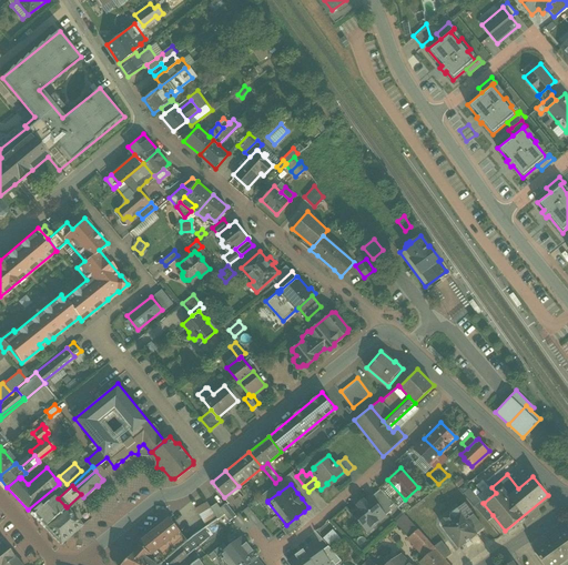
[(272,485),(256,497),(263,505),(267,502),(267,501),(279,493),(272,485)]
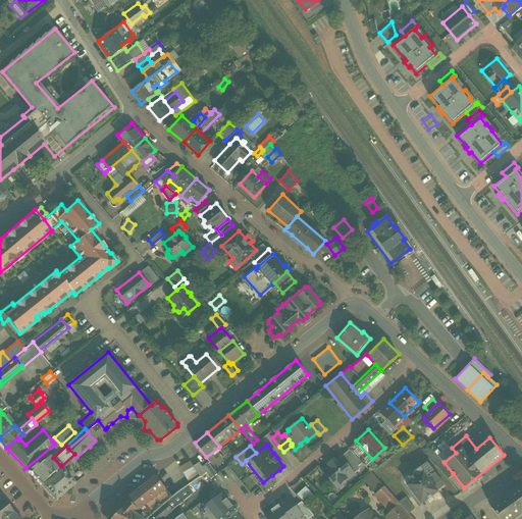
[(357,465),(361,461),(349,448),(341,455),(355,471),(359,467),(357,465)]
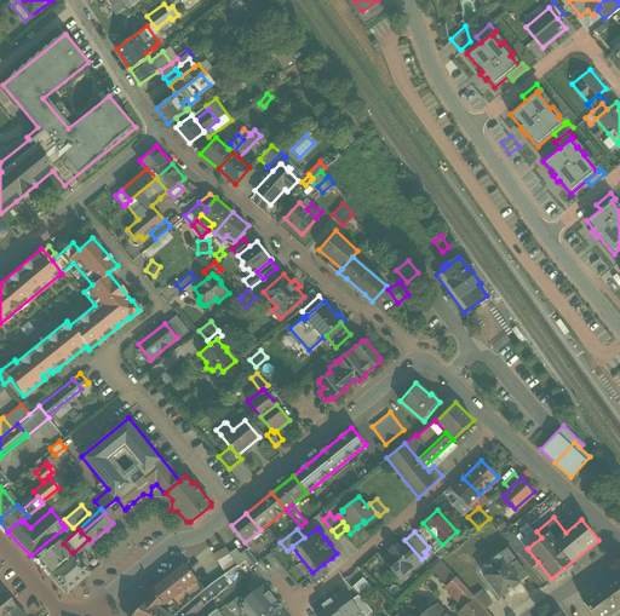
[(524,545),(515,534),(509,540),(517,550),(524,545)]
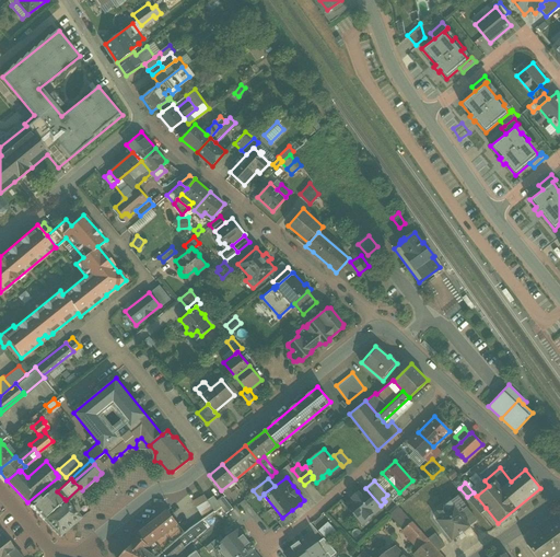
[(54,487),(45,494),(43,492),(28,503),(33,509),(34,508),(43,518),(65,499),(57,491),(54,487)]
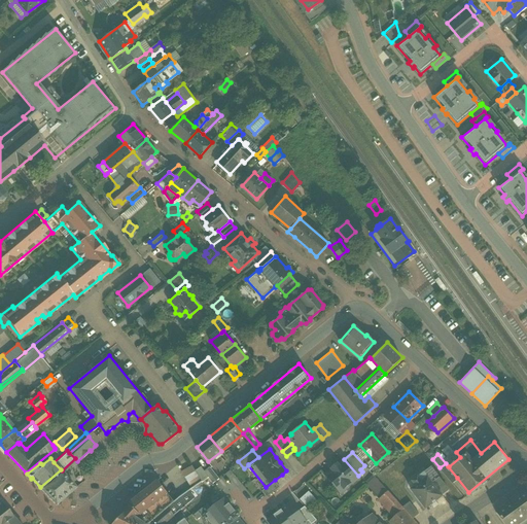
[(344,459),(343,458),(338,461),(338,460),(329,467),(330,468),(324,474),(341,493),(348,487),(347,486),(358,477),(358,476),(344,459)]
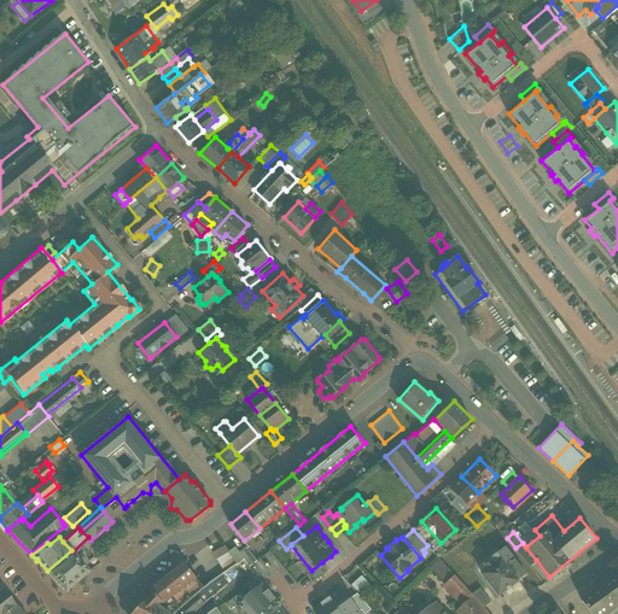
[(536,560),(525,547),(526,547),(523,543),(516,548),(530,565),(536,560)]
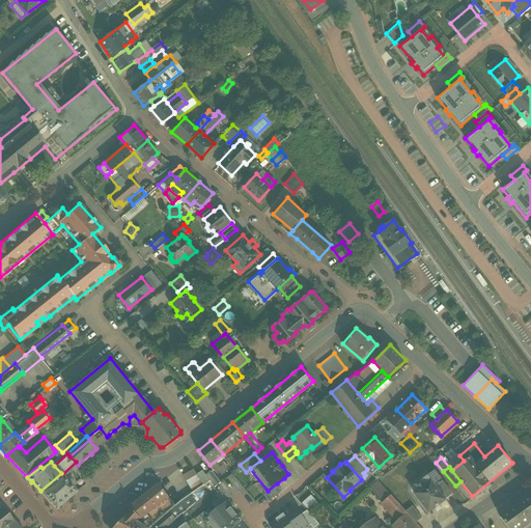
[(205,473),(202,468),(196,472),(203,483),(210,478),(205,473)]
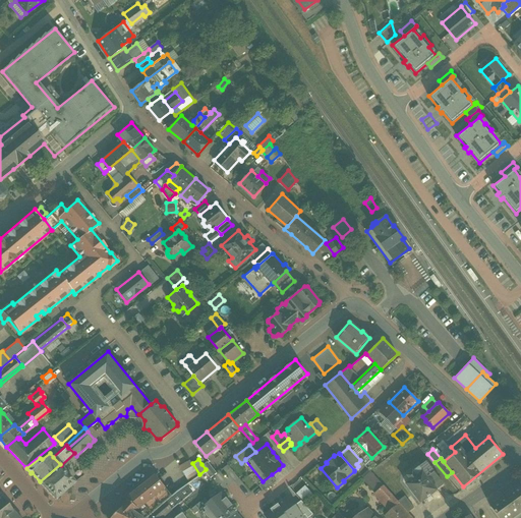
[(182,470),(192,464),(190,460),(180,466),(182,470)]
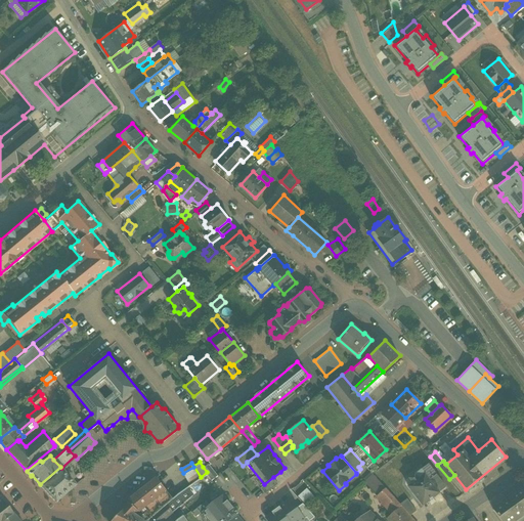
[(218,474),(208,463),(203,467),(207,472),(211,479),(218,474)]
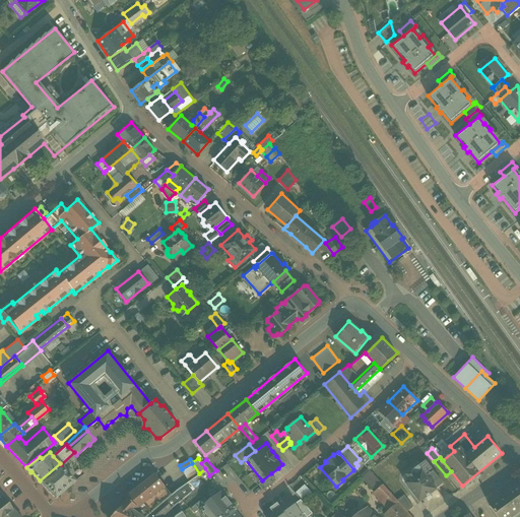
[(443,482),(425,459),(418,465),(436,488),(443,482)]
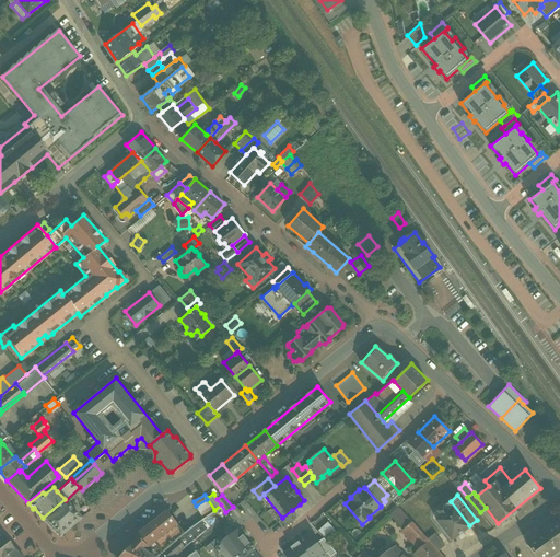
[(65,499),(43,518),(44,519),(44,518),(59,535),(80,517),(66,500),(65,499)]
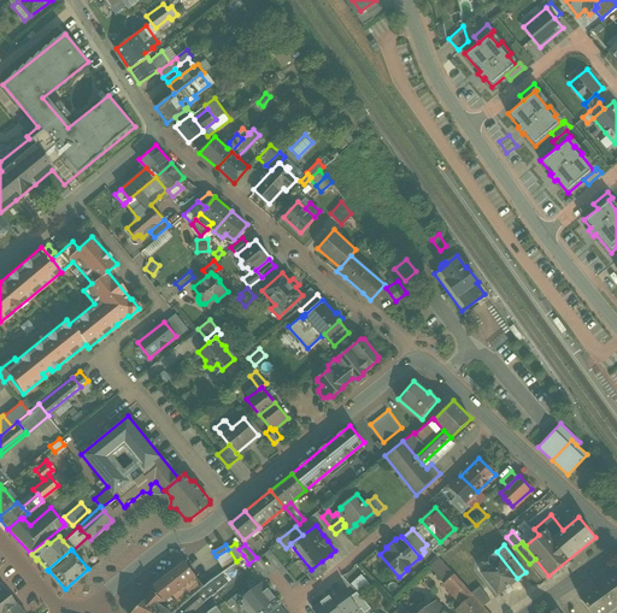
[(223,567),(235,561),(228,549),(216,556),(223,567)]
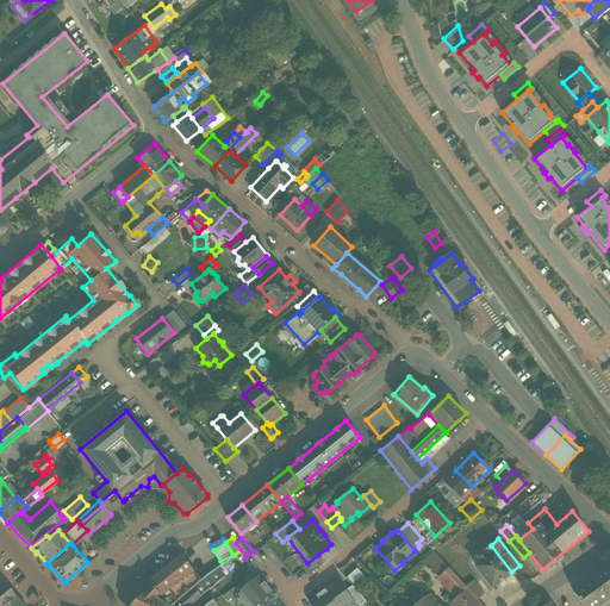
[(511,572),(491,545),(477,555),(481,561),(475,564),(492,586),(511,572)]
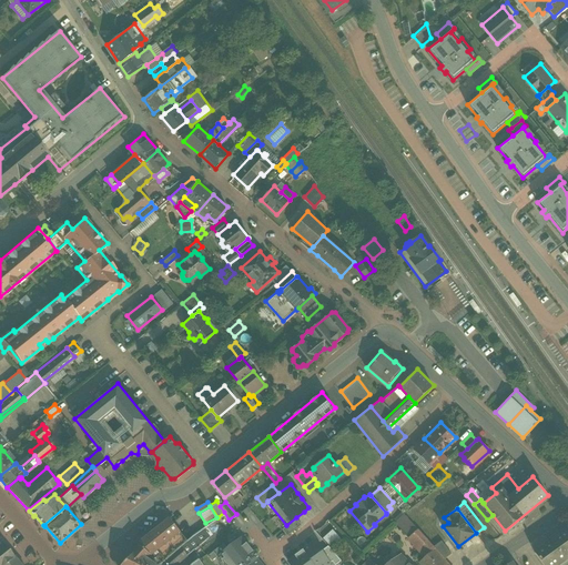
[(404,512),(402,510),(393,517),(395,520),(404,512)]
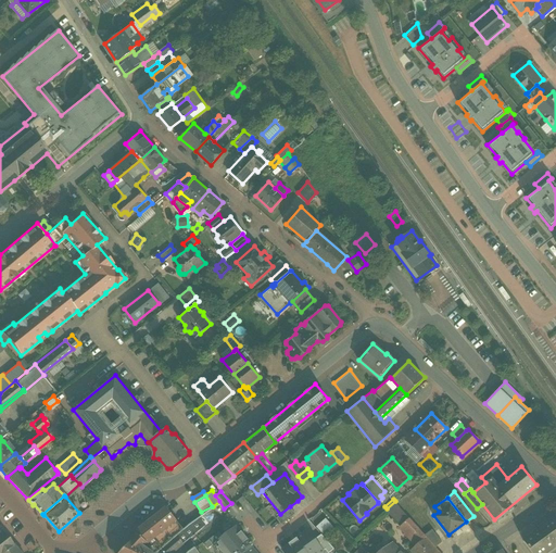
[(408,516),(395,501),(387,508),(400,524),(408,516)]
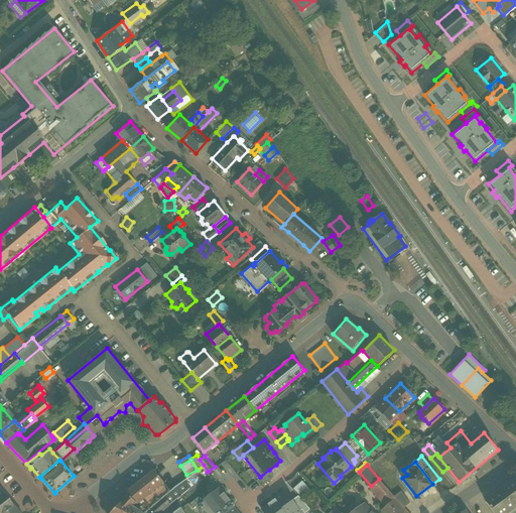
[(143,512),(149,508),(163,496),(170,490),(154,469),(111,504),(111,512),(110,512),(143,512)]
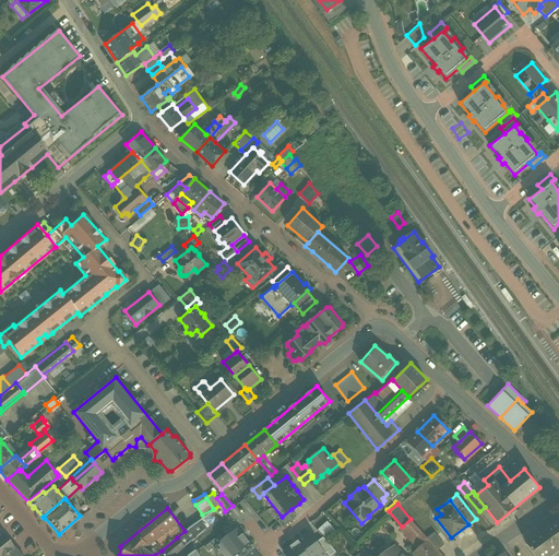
[(292,509),(282,517),(277,519),(283,525),(296,515),(292,509)]
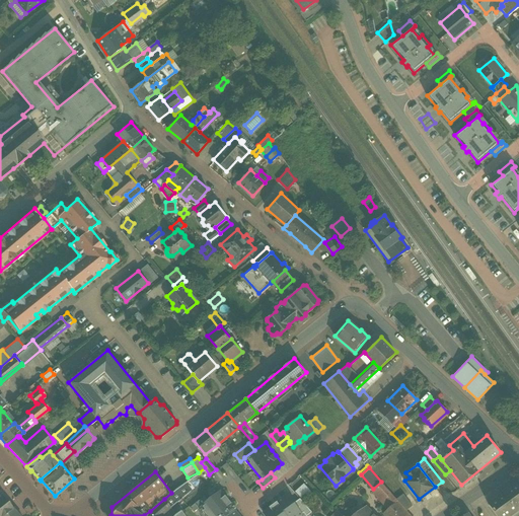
[(518,481),(507,491),(505,489),(500,493),(501,494),(489,504),(497,515),(507,515),(510,514),(508,511),(518,503),(518,481)]
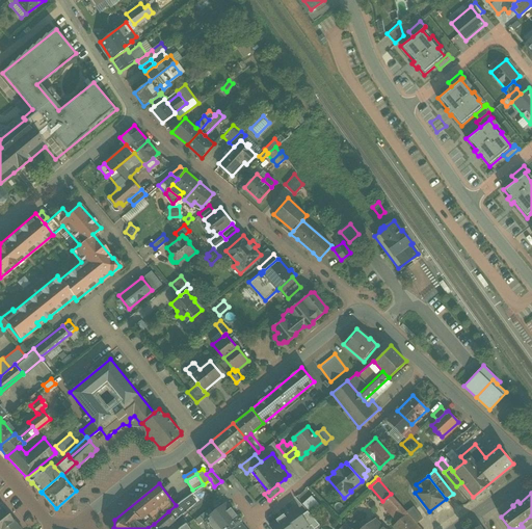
[(320,504),(311,494),(302,502),(311,511),(320,504)]
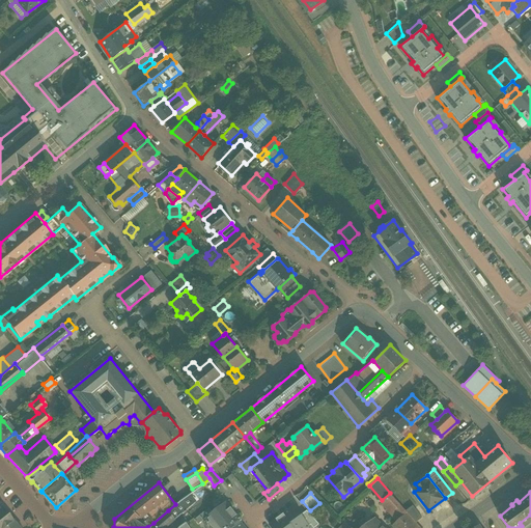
[(404,509),(390,493),(382,500),(397,518),(407,510),(404,509)]
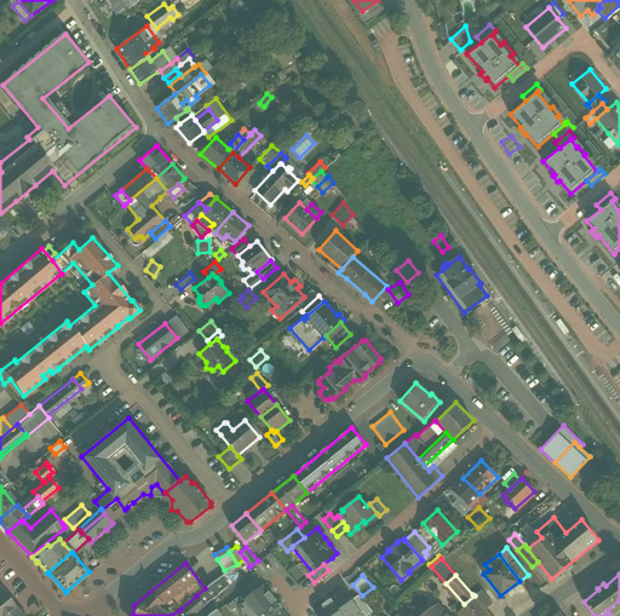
[(196,596),(204,604),(227,585),(220,576),(211,582),(205,588),(196,596)]
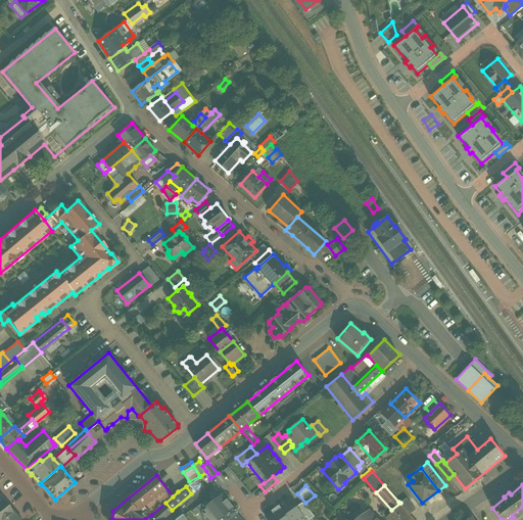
[(238,512),(222,492),(209,503),(201,509),(209,519),(227,519),(236,513),(238,512)]
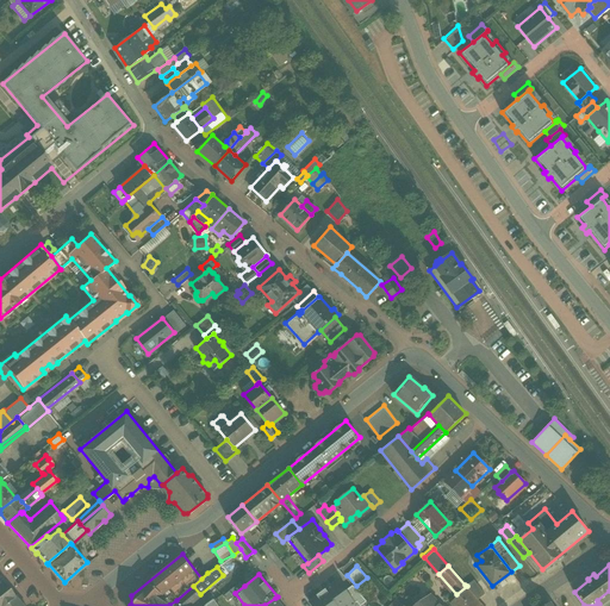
[(0,605),(1,605),(14,595),(0,578),(0,605)]
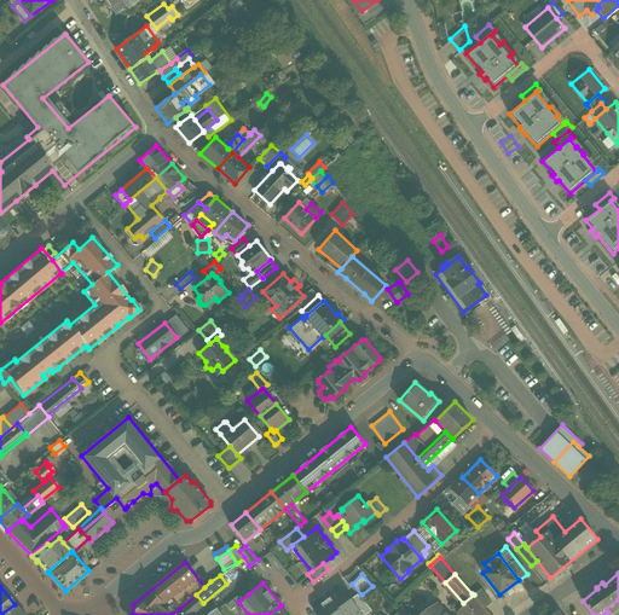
[(481,586),(472,593),(474,595),(484,607),(492,601),(481,586)]
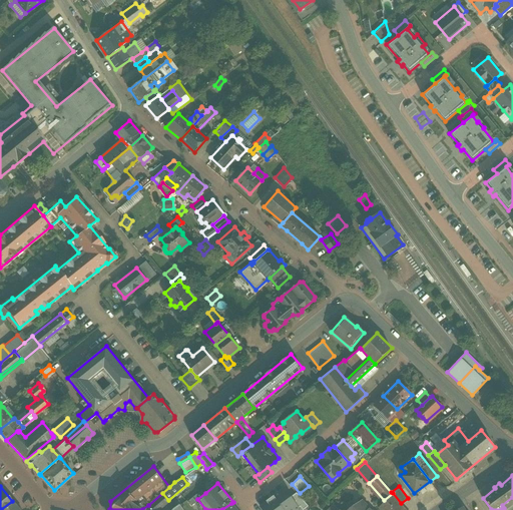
[(205,493),(201,488),(187,500),(191,504),(197,499),(205,493)]
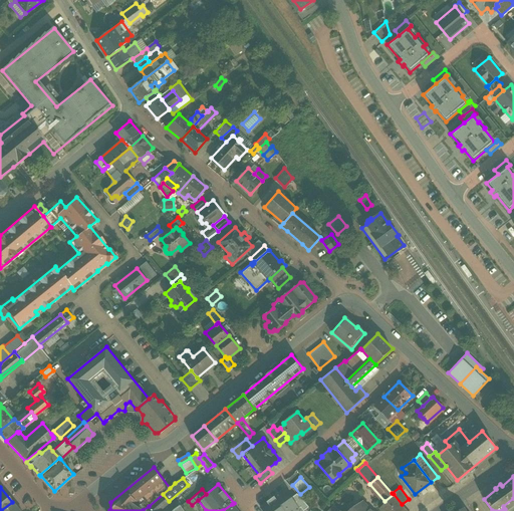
[(149,506),(153,510),(157,510),(169,501),(163,494),(149,506)]
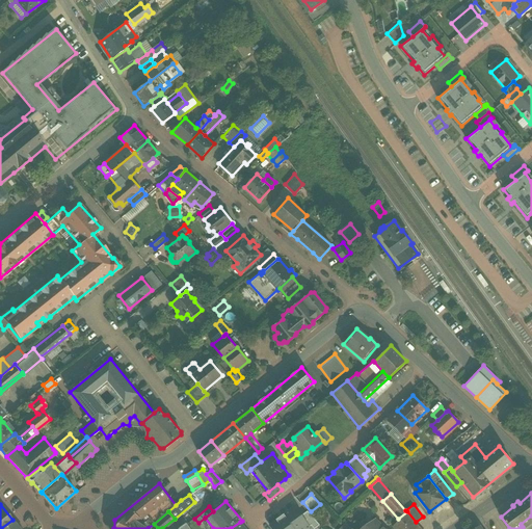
[(422,528),(416,522),(407,511),(398,519),(393,525),(396,528),(422,528)]
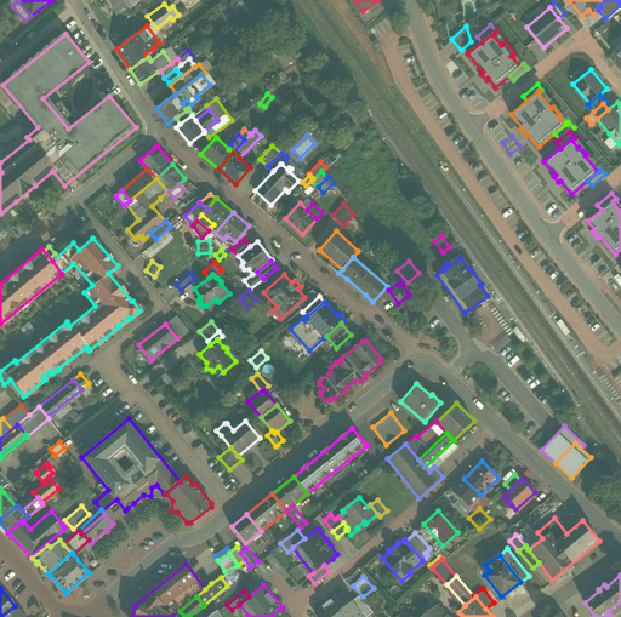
[(450,616),(437,604),(417,616),(450,616)]
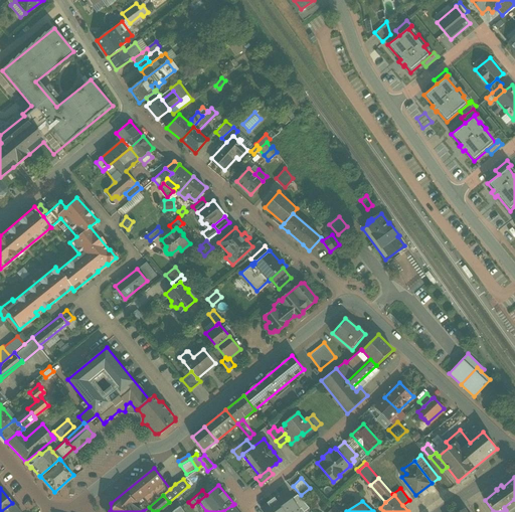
[(19,511),(12,503),(1,511),(19,511)]
